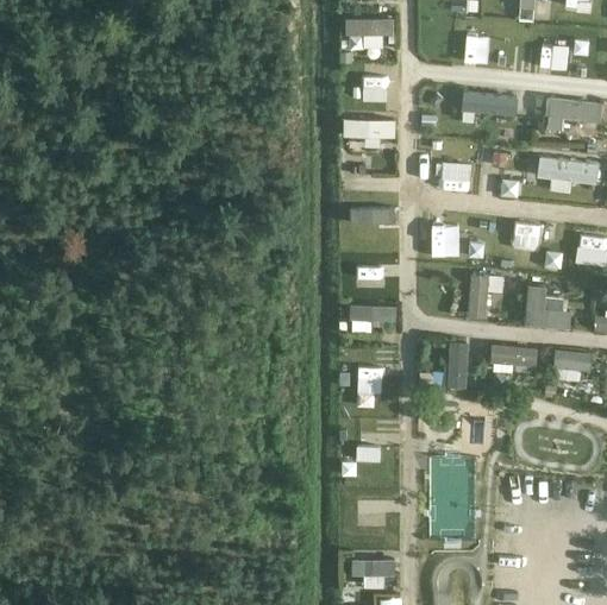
[(518,0),(518,19),(534,19),(534,0),(518,0)]
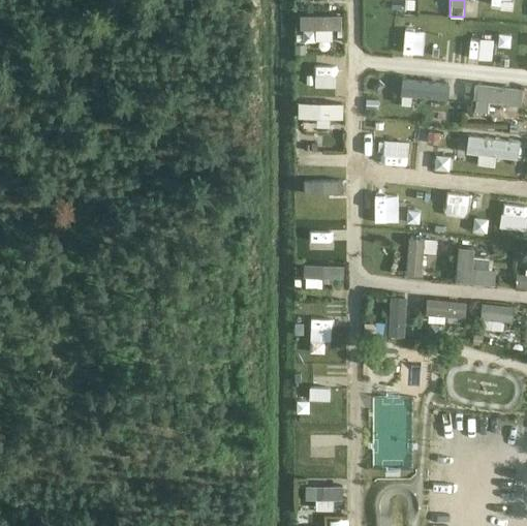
[(497,18),(497,0),(481,0),(481,18),(497,18)]
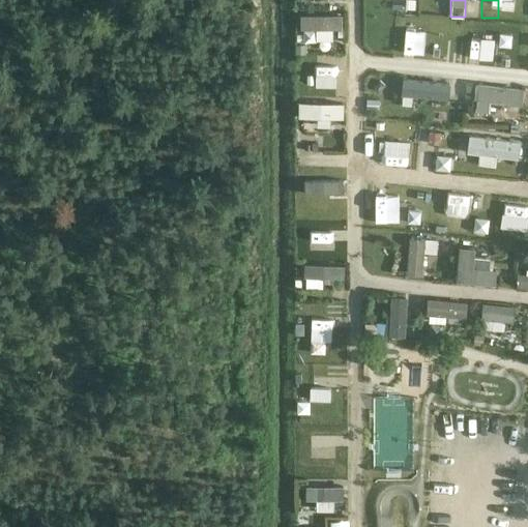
[(299,30),(342,30),(342,16),(299,16),(299,30)]
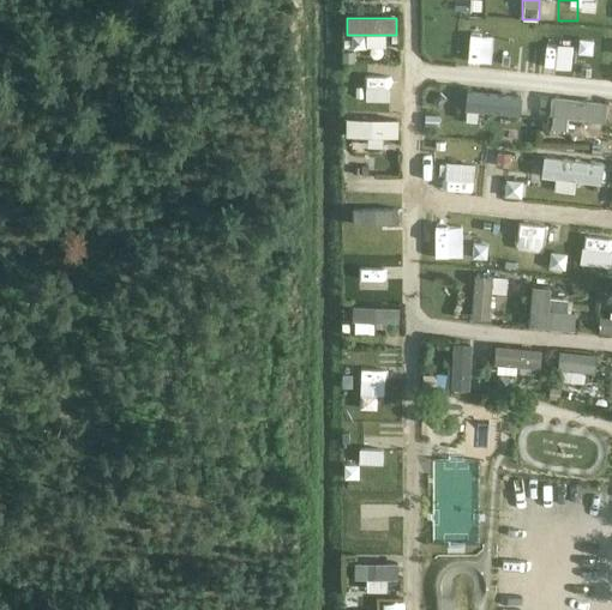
[(515,42),(515,25),(477,25),(477,41),(515,42)]
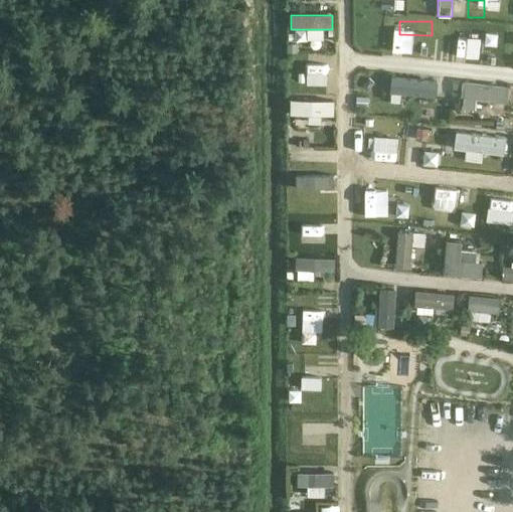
[(324,41),(323,30),(307,30),(308,41),(324,41)]
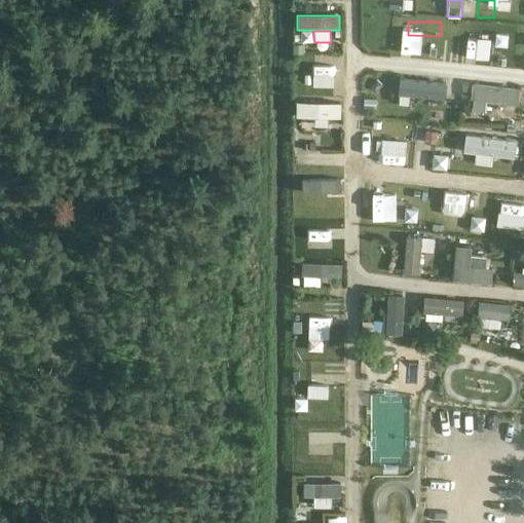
[(490,62),(504,62),(506,33),(491,32),(490,62)]
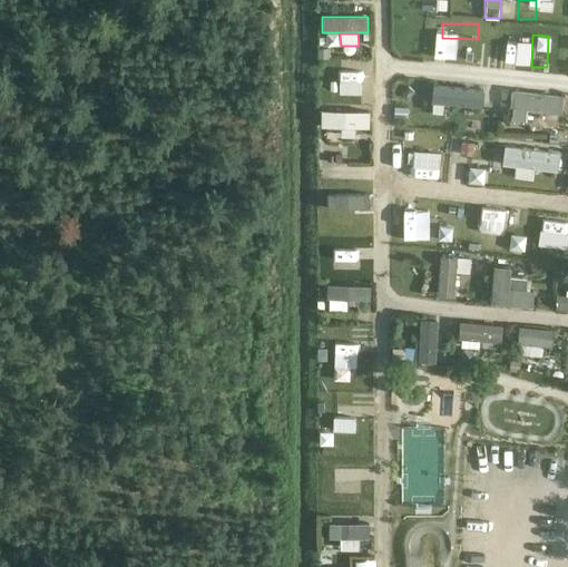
[(512,61),(513,40),(491,39),(490,61),(512,61)]
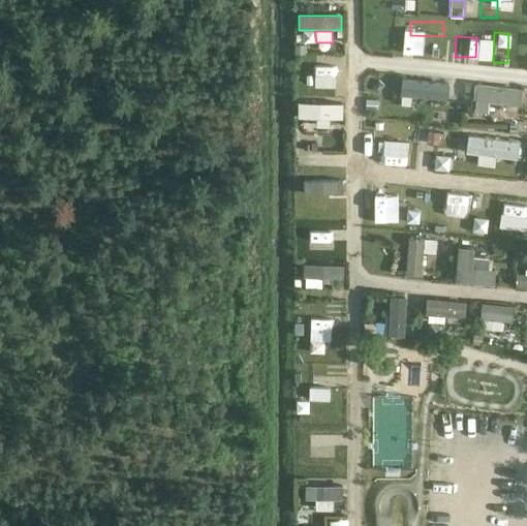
[(315,66),(314,89),(336,90),(337,67),(315,66)]
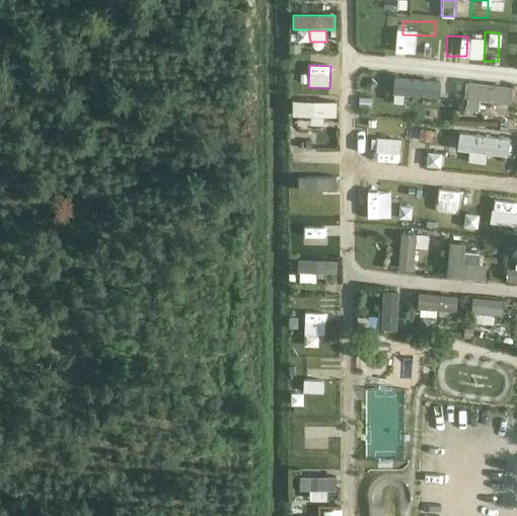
[(394,77),(392,93),(438,100),(441,84),(394,77)]
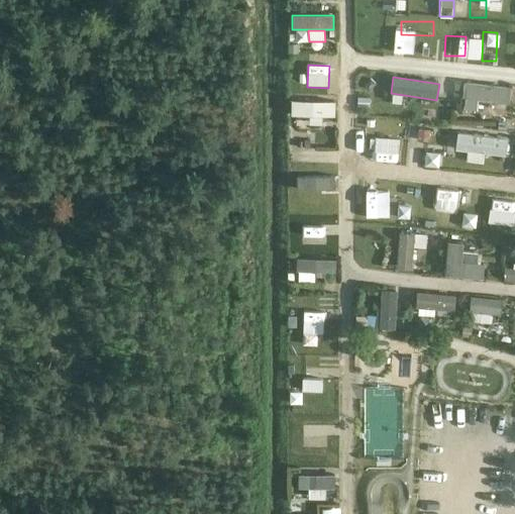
[(477,111),(478,103),(510,103),(510,86),(464,85),(464,110),(477,111)]
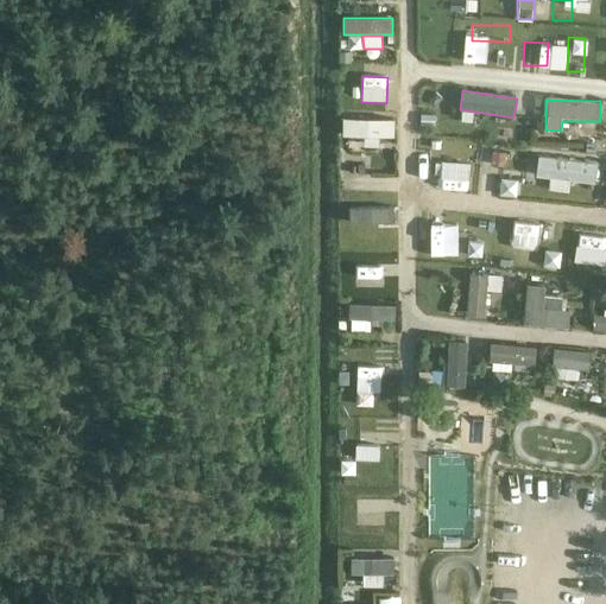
[(371,138),(395,138),(395,120),(342,119),(342,137),(371,137),(371,138)]
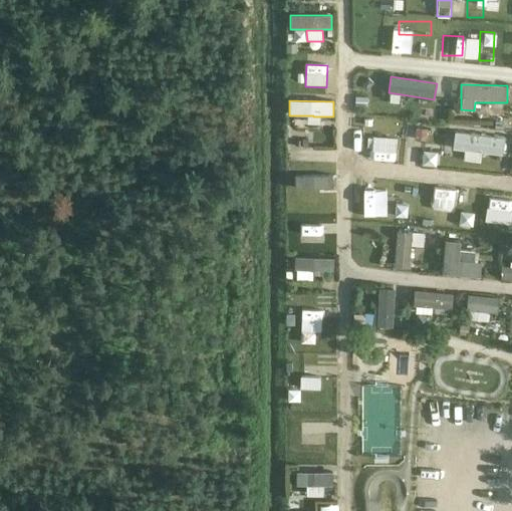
[(389,138),(390,120),(353,120),(353,137),(389,138)]
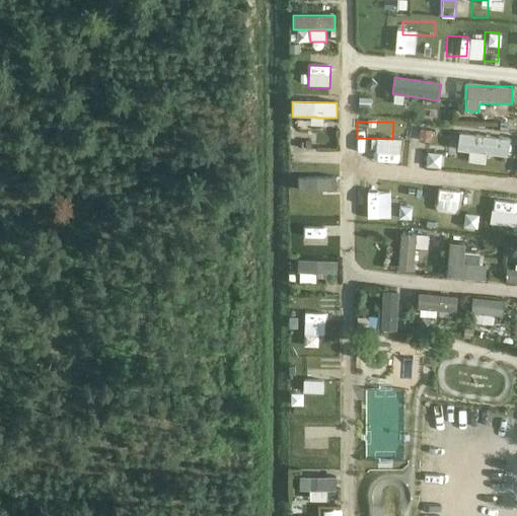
[(414,141),(431,143),(432,131),(415,130),(414,141)]
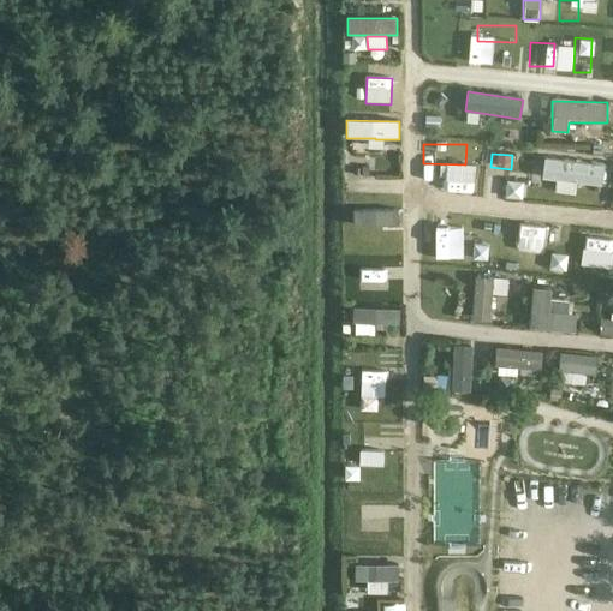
[(602,187),(606,166),(543,157),(540,179),(555,181),(553,193),(575,196),(576,183),(602,187)]
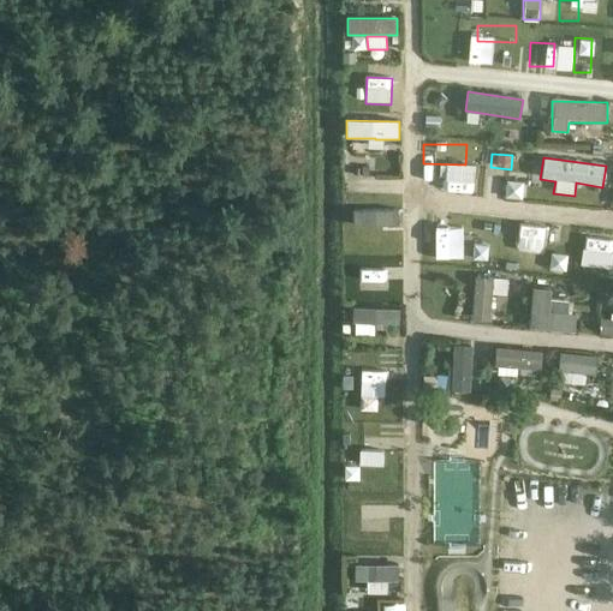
[(349,167),(350,191),(370,191),(369,167),(349,167)]
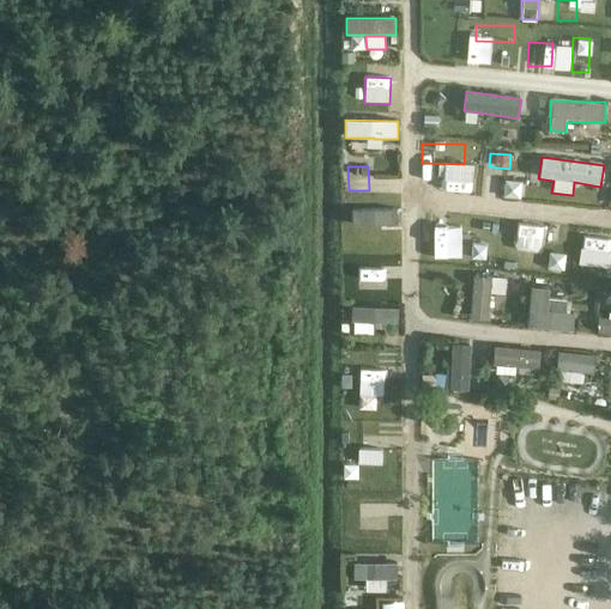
[(503,182),(503,200),(522,200),(522,182),(503,182)]
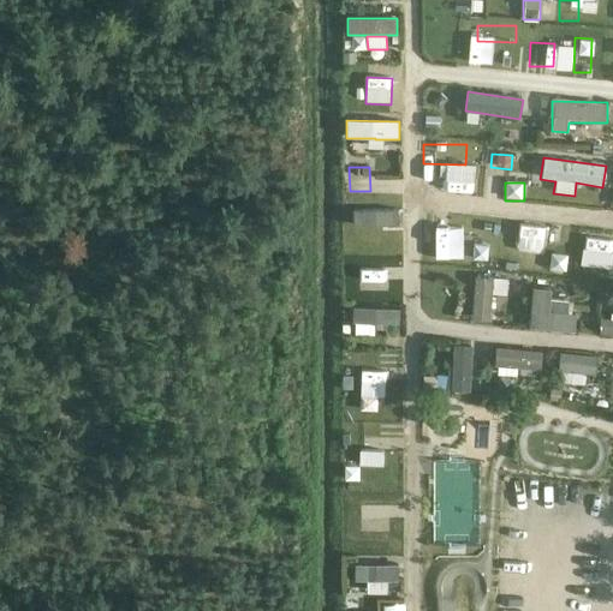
[(349,235),(398,235),(399,210),(349,210),(349,235)]
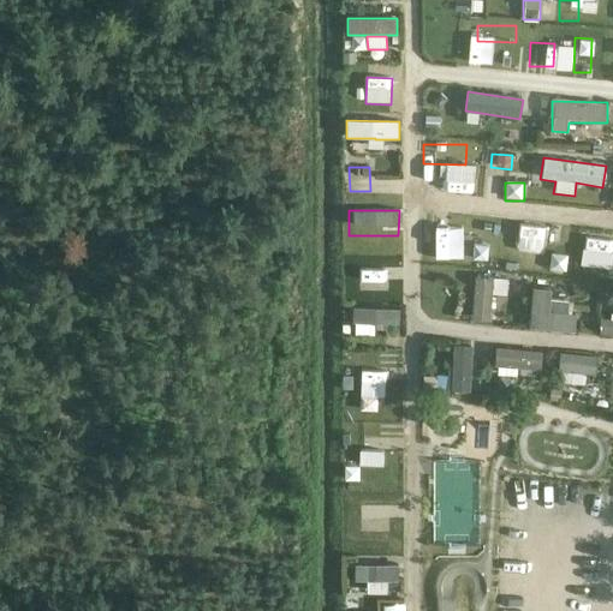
[(427,241),(426,259),(472,261),(472,243),(427,241)]
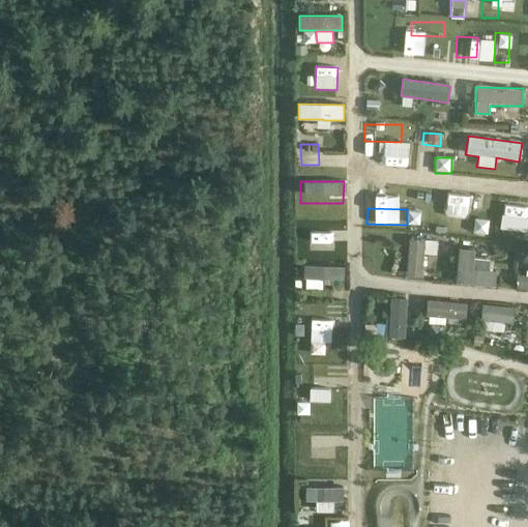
[(303,224),(305,253),(323,252),(323,239),(343,239),(342,222),(303,224)]
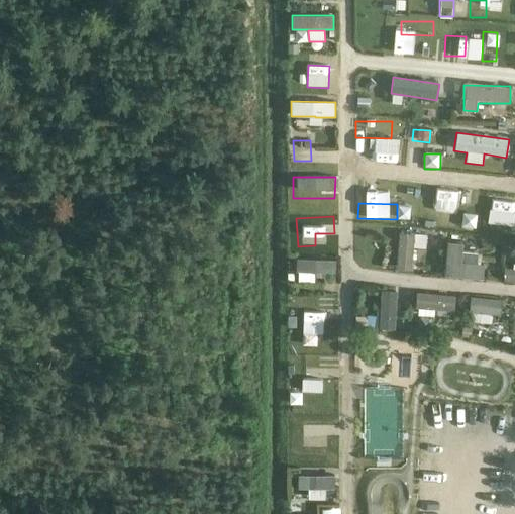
[(425,248),(425,235),(398,234),(397,271),(412,271),(413,248),(425,248)]
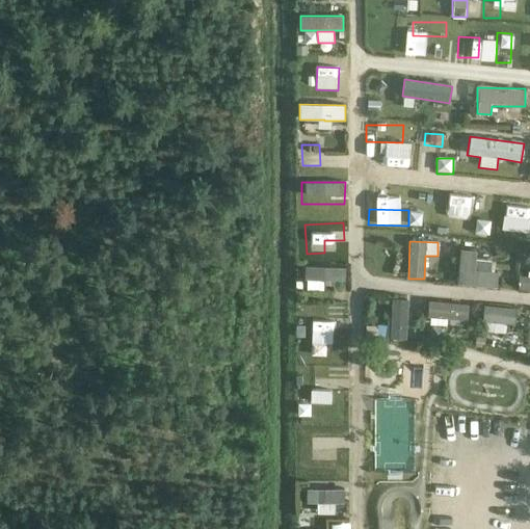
[(497,287),(498,270),(475,270),(475,249),(458,249),(457,286),(497,287)]
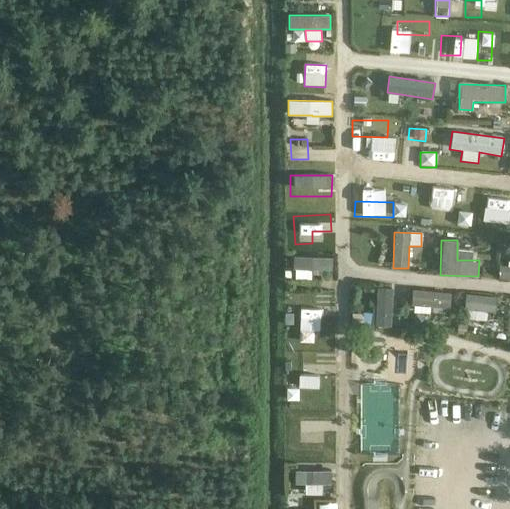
[(293,280),(312,280),(312,270),(332,270),(333,256),(293,256),(293,280)]
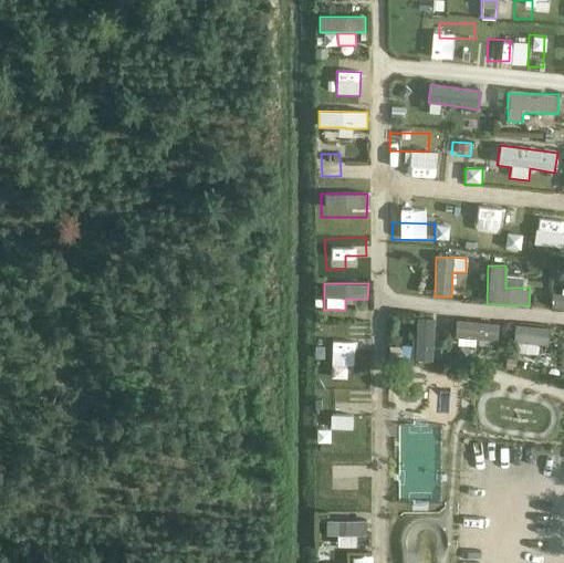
[(563,292),(552,291),(551,309),(563,310),(563,292)]
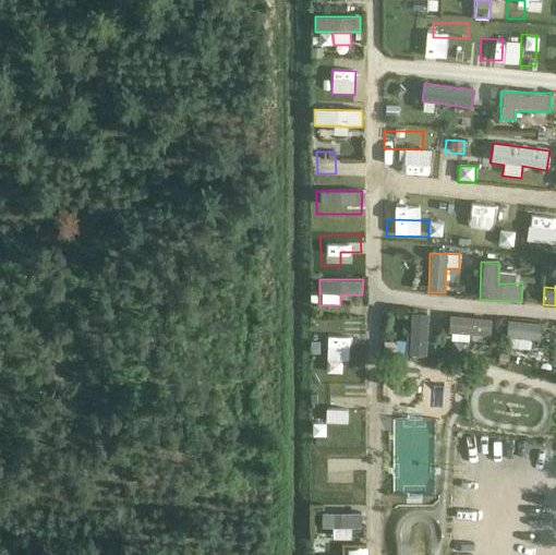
[(409,358),(427,358),(428,314),(410,314),(409,358)]
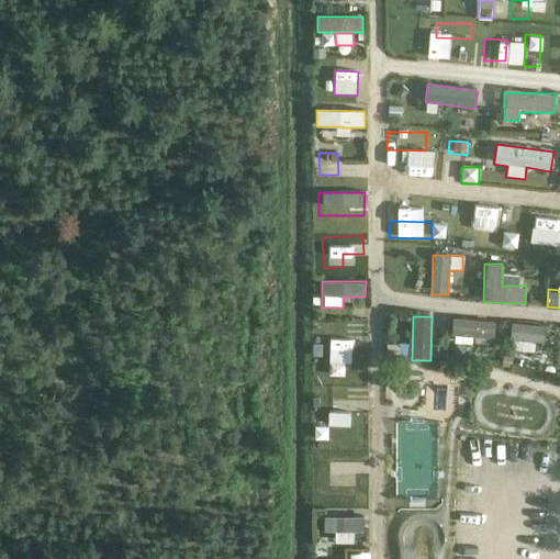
[(451,338),(494,339),(495,321),(451,321),(451,338)]
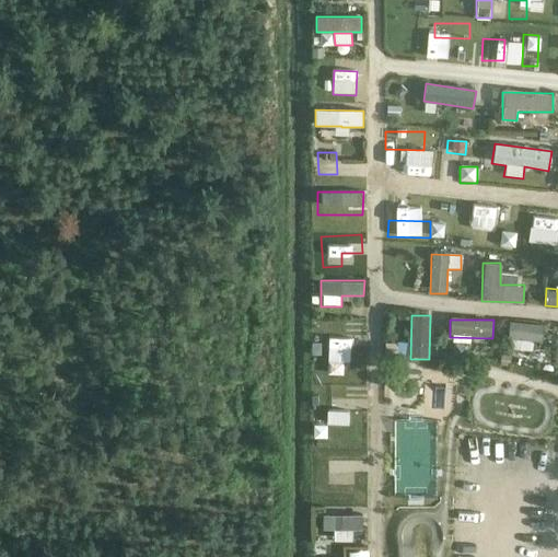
[(532,352),(532,340),(544,340),(544,324),(514,323),(513,351),(532,352)]
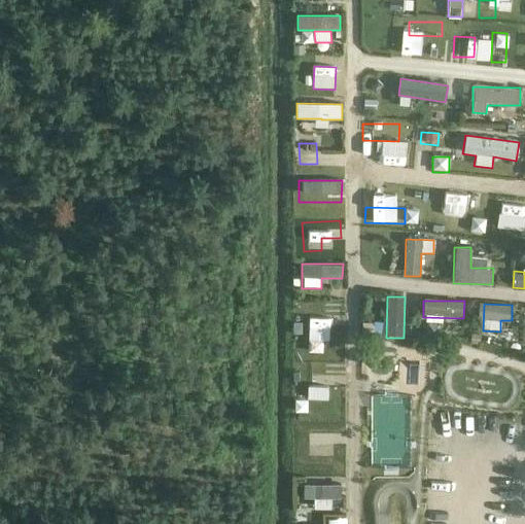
[(309,318),(309,342),(329,342),(330,318),(309,318)]
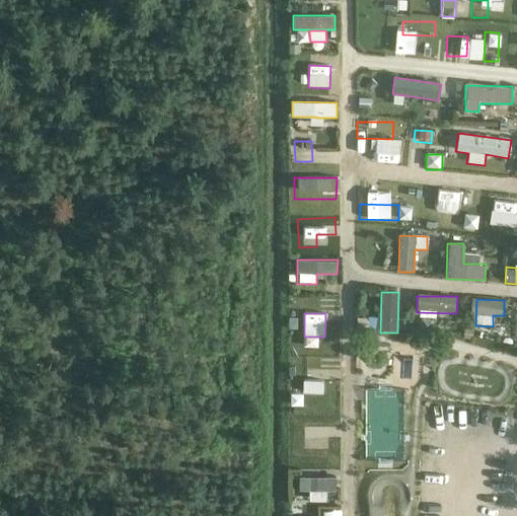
[(305,392),(325,392),(325,372),(305,373),(305,392)]
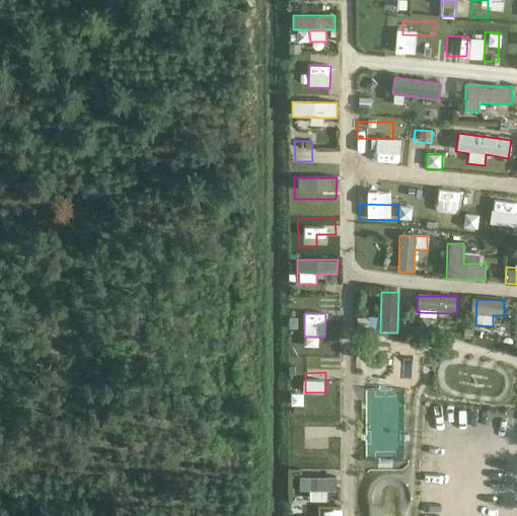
[(363,414),(386,415),(386,424),(400,424),(401,398),(363,397),(363,414)]
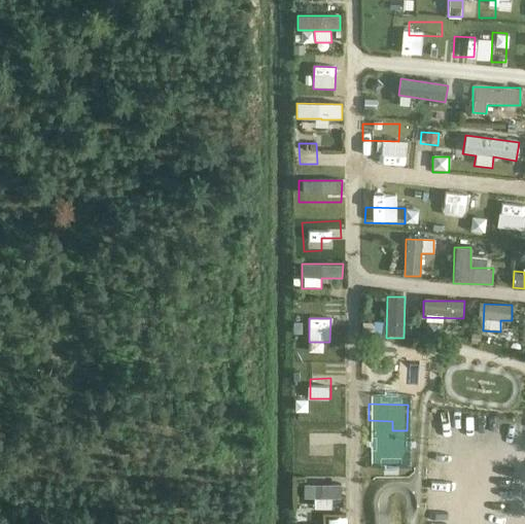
[(300,429),(299,443),(342,443),(342,429),(300,429)]
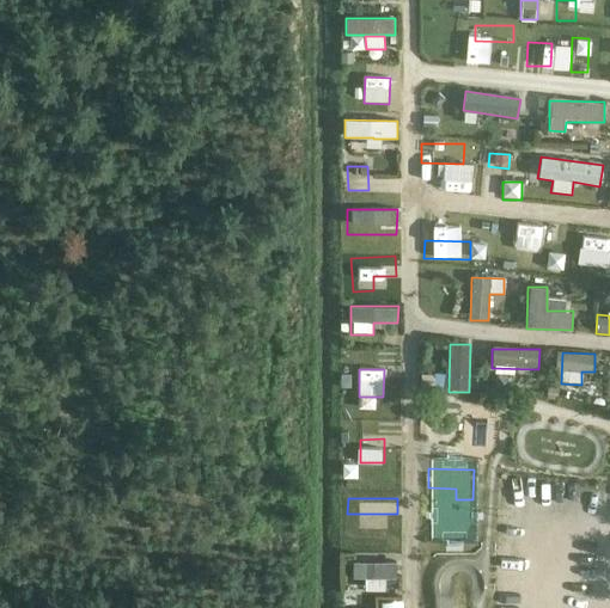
[(471,552),(473,533),(432,532),(432,552),(471,552)]
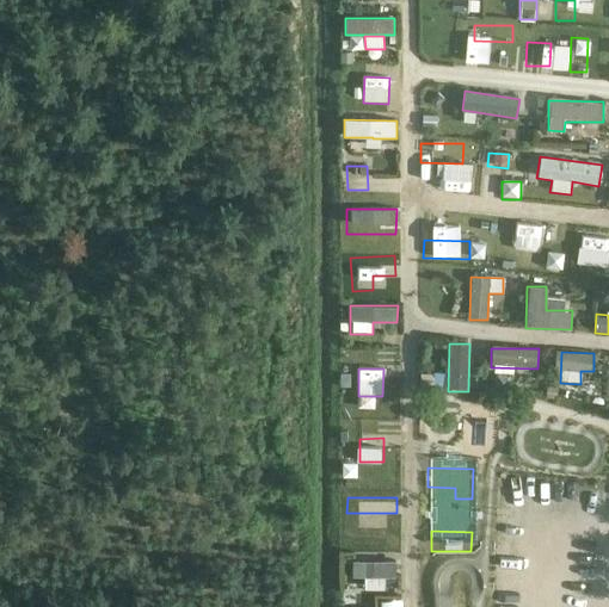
[(385,593),(386,578),(395,580),(395,563),(352,563),(352,580),(364,580),(364,593),(385,593)]
